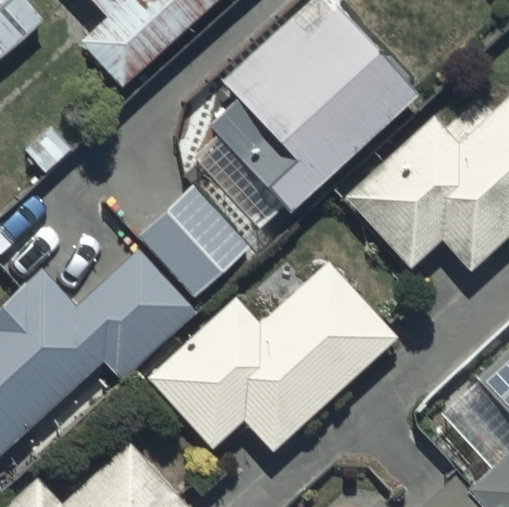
[(0,0),(0,62),(49,18),(33,0),(0,0)]
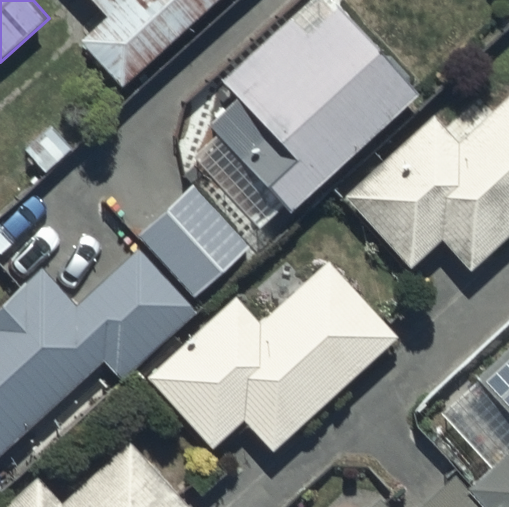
[(80,38),(122,86),(220,0),(91,0),(105,16),(80,38)]
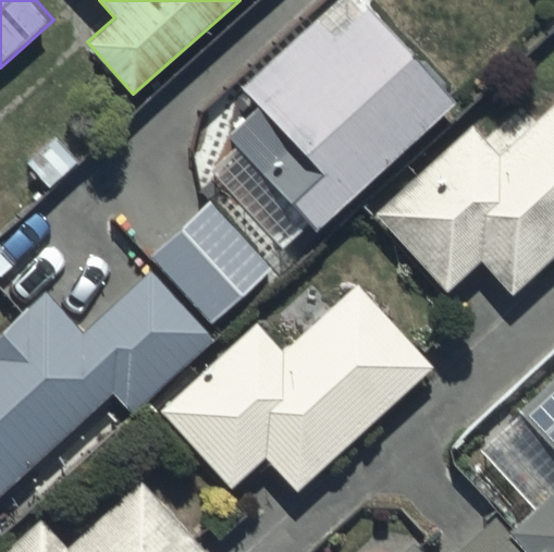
[(457,107),(362,0),(334,0),(238,86),(261,111),(231,138),(315,233),(457,107)]
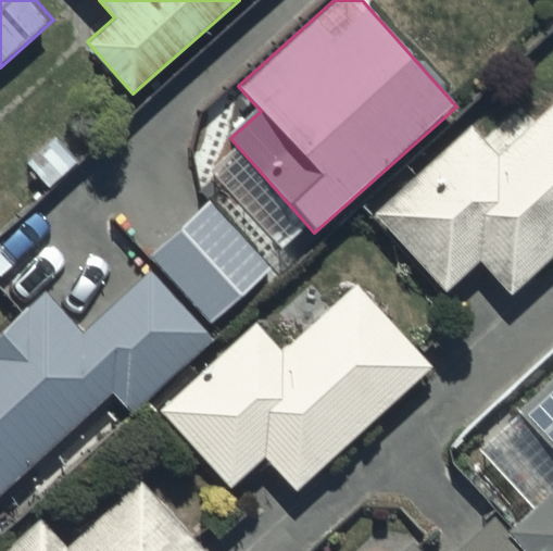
[(552,101),(495,154),(469,125),(374,213),(445,290),(480,259),(513,295),(552,258),(552,101)]
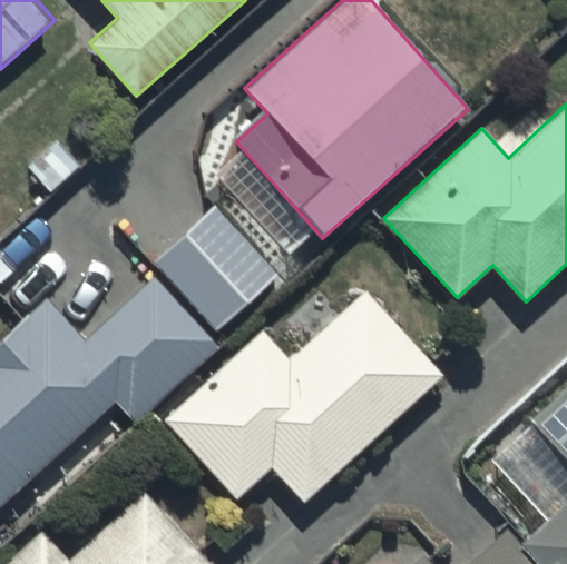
[(216,198),(153,259),(221,329),(284,267),(216,198)]
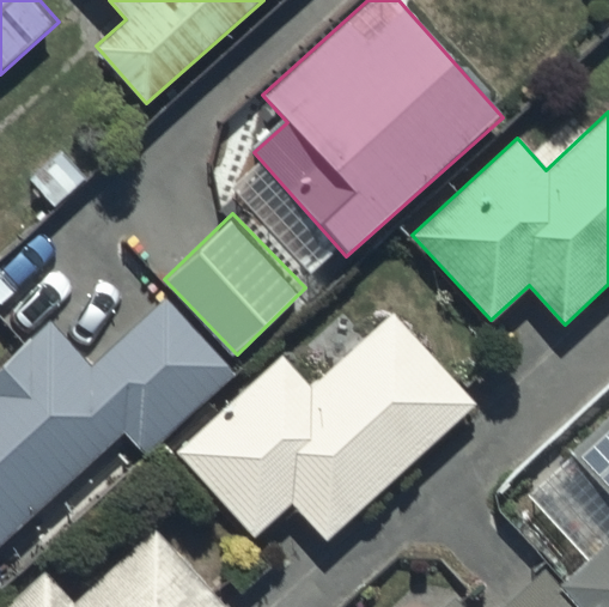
[(95,362),(52,316),(0,363),(0,542),(120,431),(144,457),(235,372),(164,297),(95,362)]
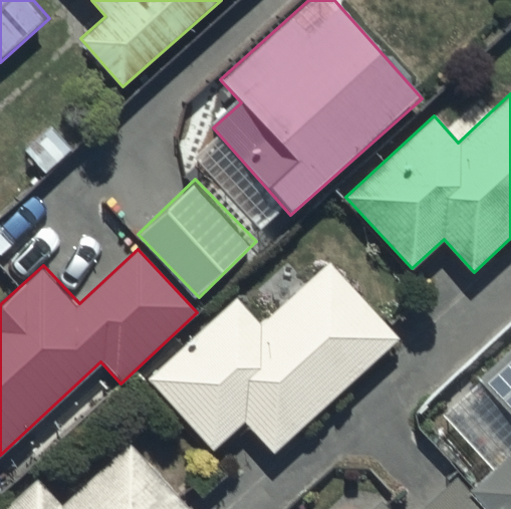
[(402,336),(329,260),(262,324),(236,297),(148,380),(214,450),(246,419),(278,453),(402,336)]
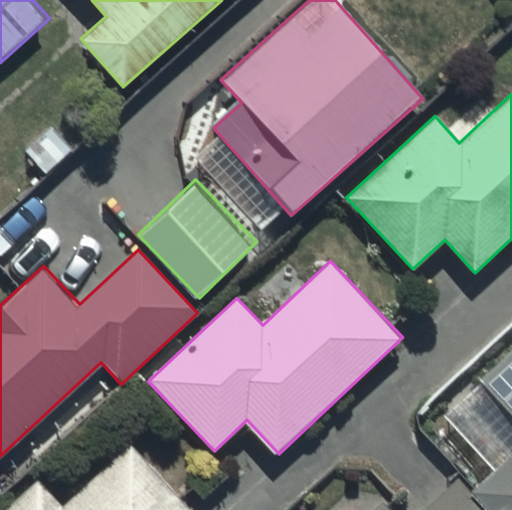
[(511,351),(481,379),(511,413),(511,457),(474,491),(460,474),(418,509),(391,509),(382,500),(370,509),(511,509),(511,351)]
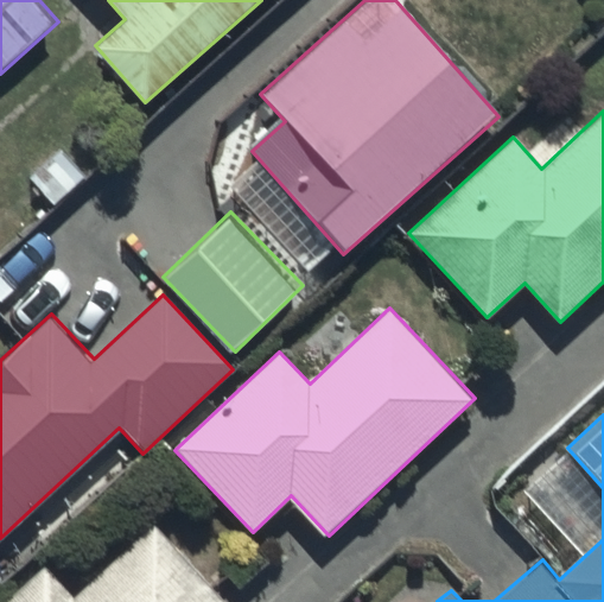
[(43,568),(4,601),(223,601),(152,525),(72,600),(43,568)]
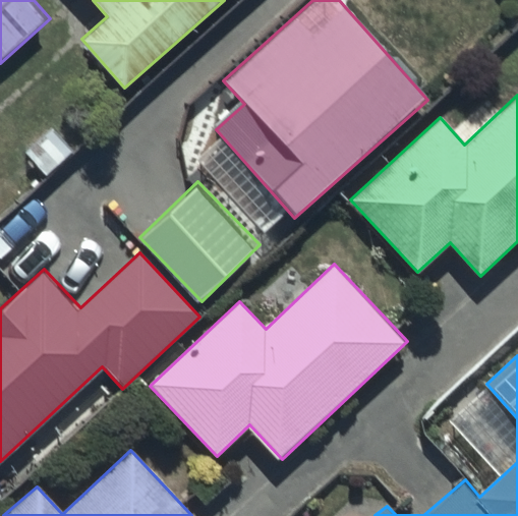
All buildings are outlined.
